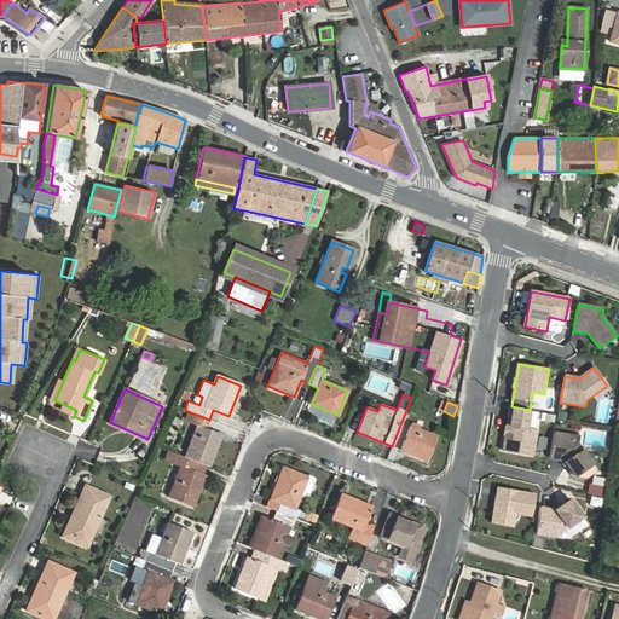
[(530,410),(512,406),(503,450),(533,455),(538,431),(526,428),(530,410)]
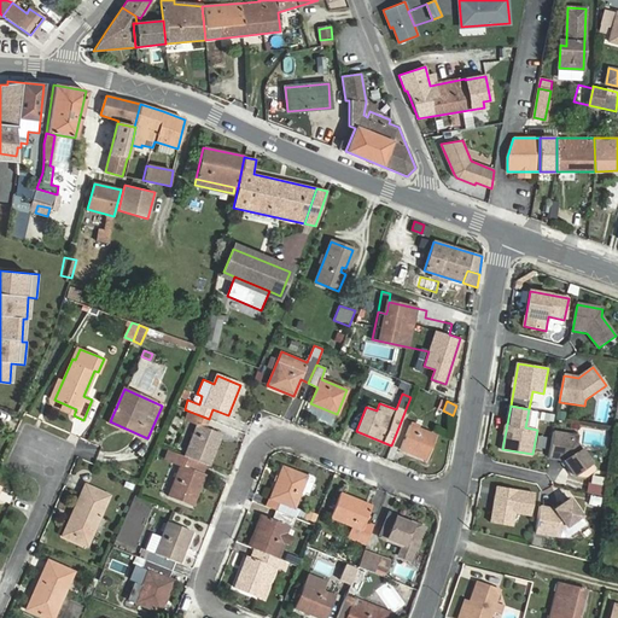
[(205,427),(209,419),(187,410),(184,420),(197,425),(185,456),(193,460),(209,466),(221,433),(205,427)]
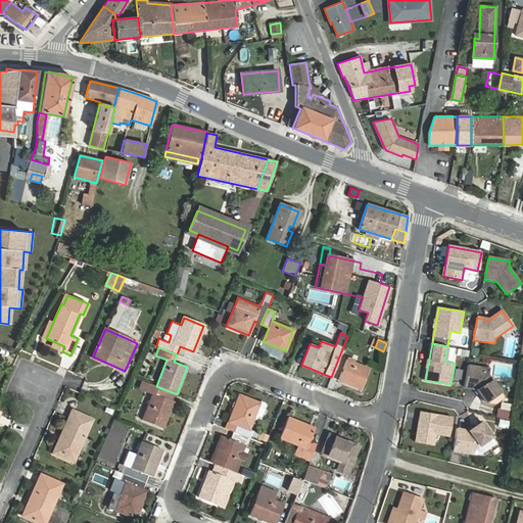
[(455,362),(457,348),(449,347),(447,361),(455,362)]
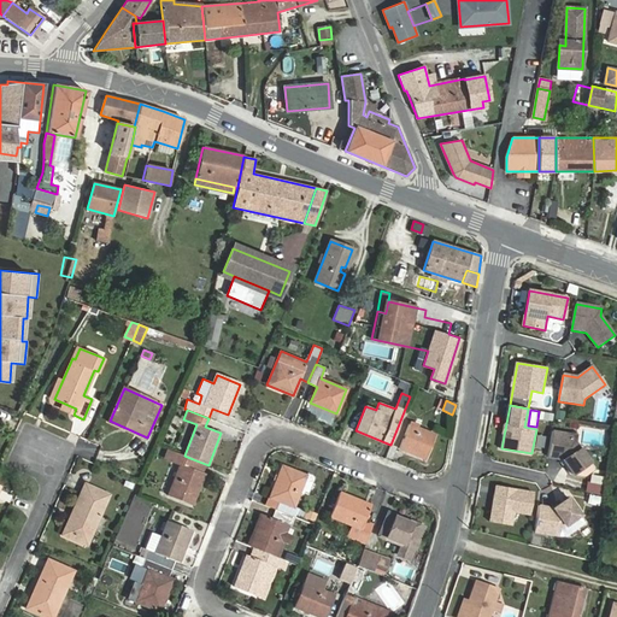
[(427,459),(436,435),(410,424),(400,448),(427,459)]
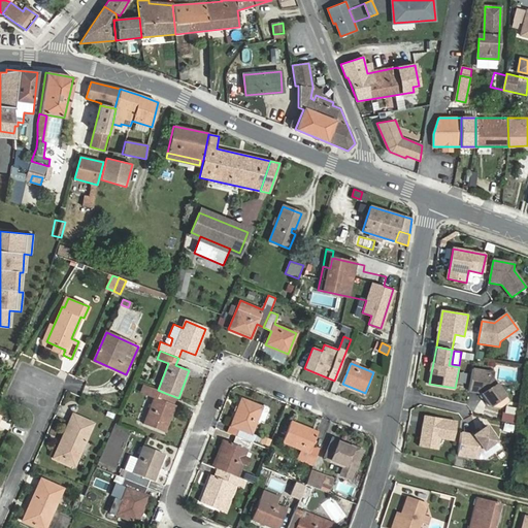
[(493,381),(494,374),(472,370),(468,392),(481,394),(491,407),(493,405),(505,396),(493,381)]
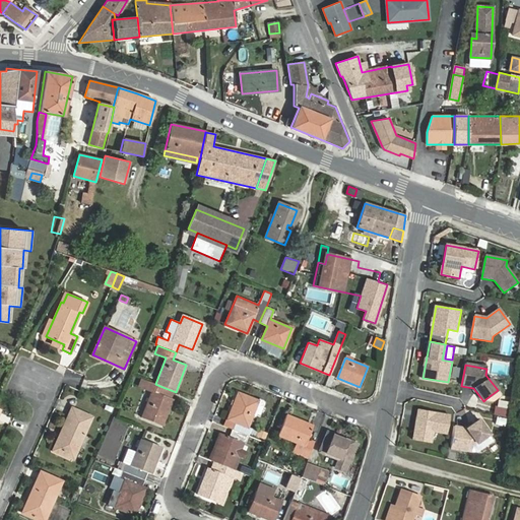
[(161,426),(173,399),(159,394),(163,387),(155,384),(142,379),(139,385),(151,391),(141,417),(161,426)]
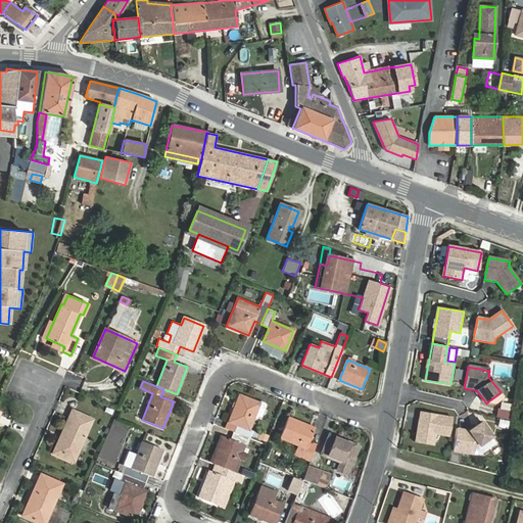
[(501,392),(488,401),(489,403),(496,403),(505,397),(501,392)]
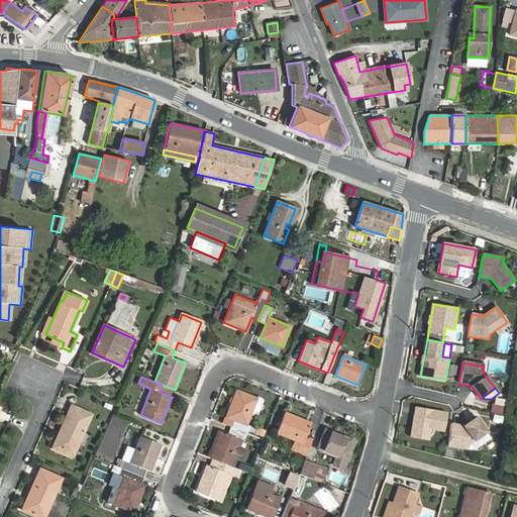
[(231,427),(246,432),(249,426),(246,424),(256,398),(236,390),(226,417),(233,420),(231,427)]
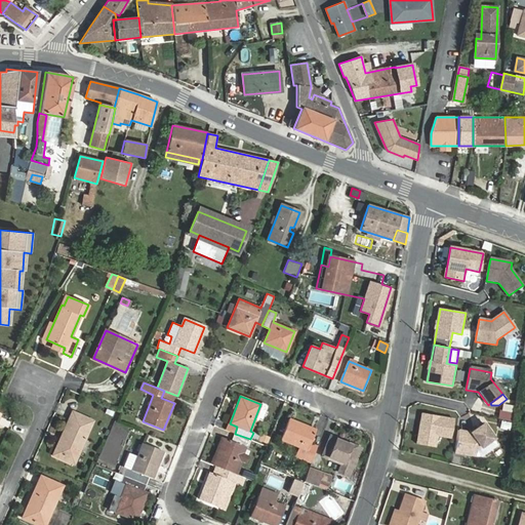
[(507,399),(503,410),(513,412),(516,401),(507,399)]
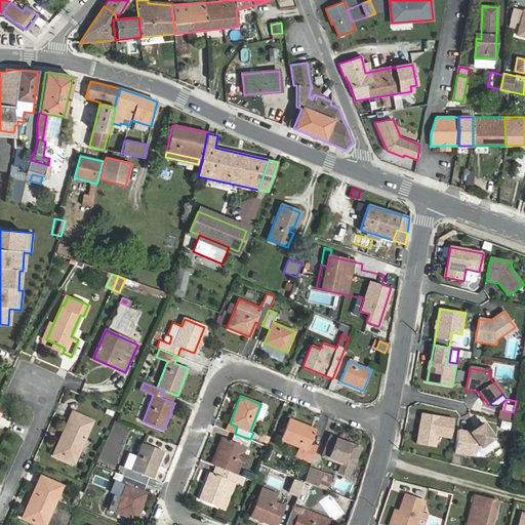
[(64,437),(56,452),(75,461),(92,420),(73,411),(62,436),(64,437)]
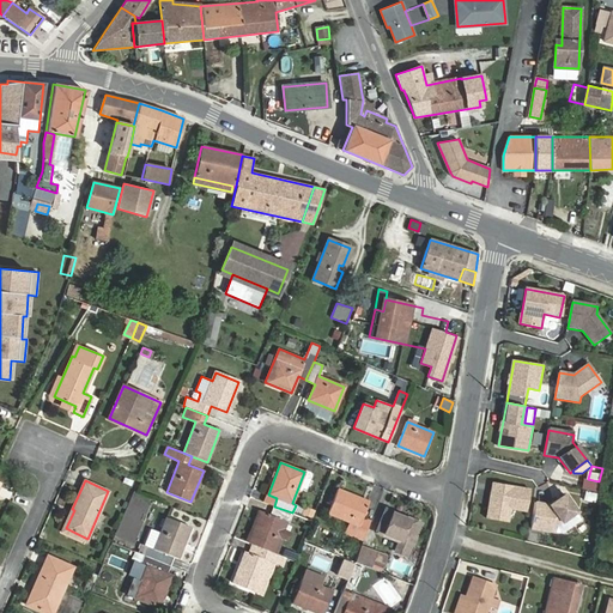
[(600,491),(600,481),(583,480),(583,490),(600,491)]
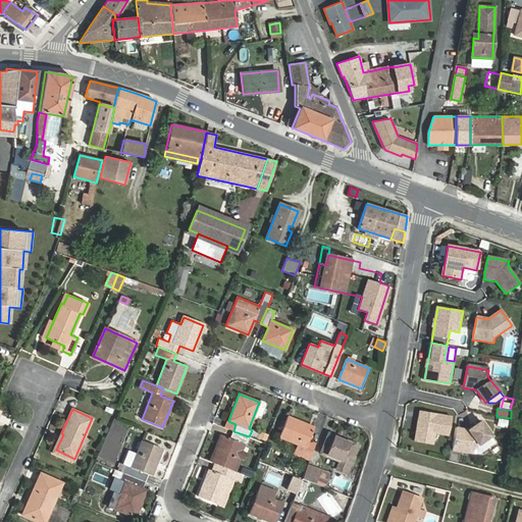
[(419,412),(414,441),(429,445),(431,432),(448,436),(452,418),(419,412)]
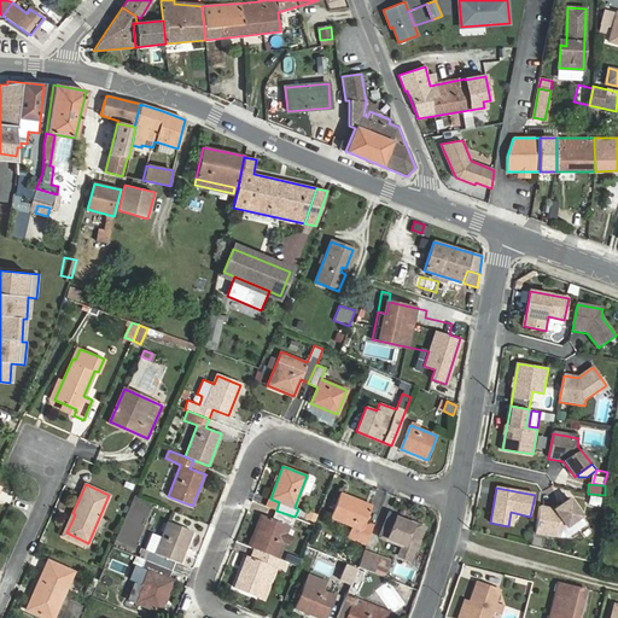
[(353,526),(349,536),(367,544),(374,525),(366,522),(372,506),(340,493),(331,518),(353,526)]
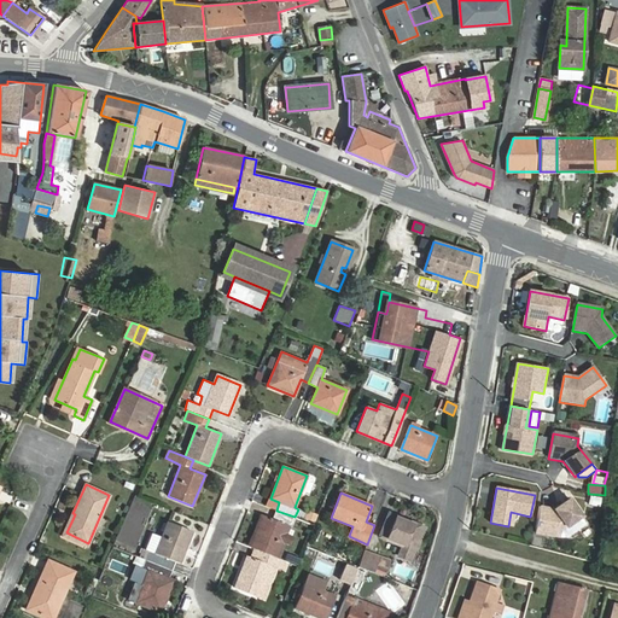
[(590,495),(589,505),(600,506),(601,496),(590,495)]
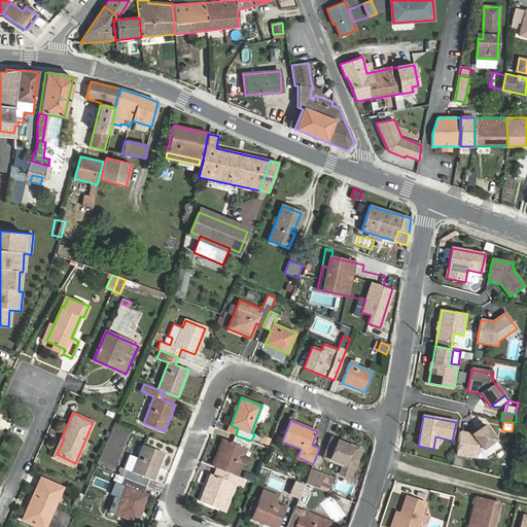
[(496,441),(485,426),(472,435),(459,432),(455,455),(478,459),(479,453),(496,441)]
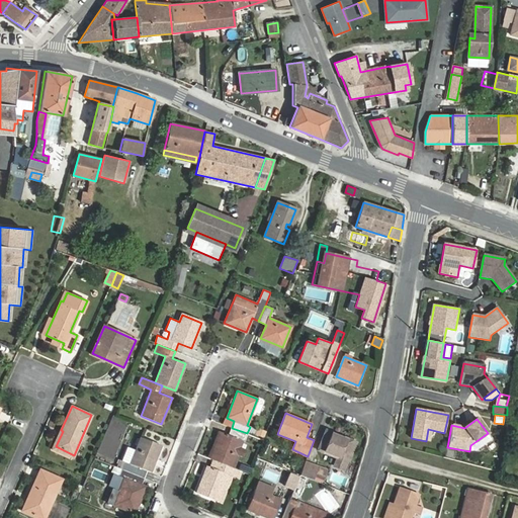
[(515,420),(507,419),(505,434),(513,435),(515,420)]
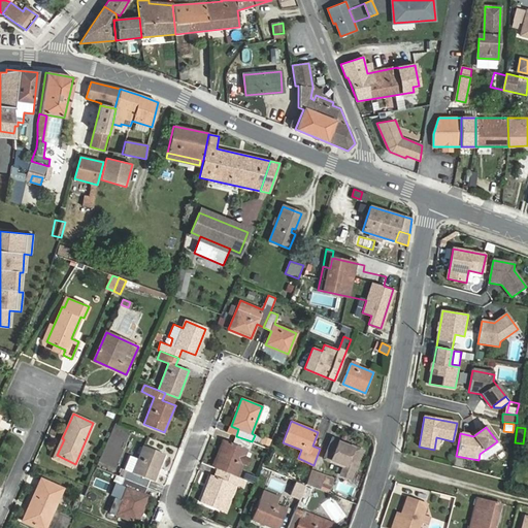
[(218,469),(235,475),(245,448),(249,450),(252,441),(236,436),(233,443),(224,439),(212,467),(218,469)]
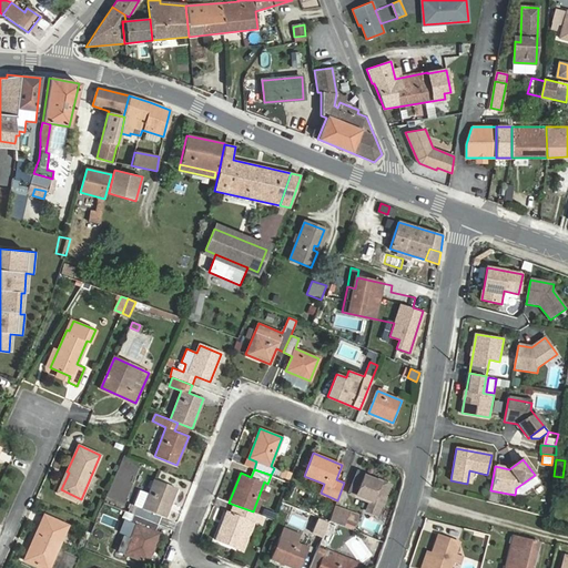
[(382,494),(386,483),(357,470),(348,493),(369,501),(382,506),(385,496),(382,494)]
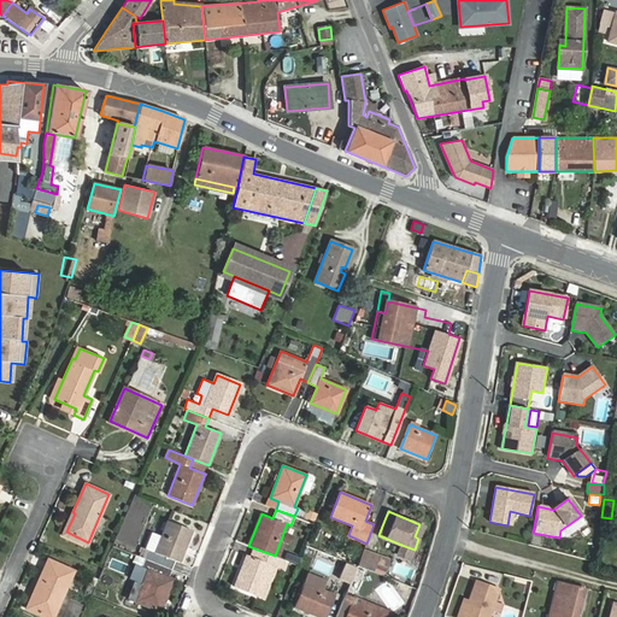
[(191,530),(168,521),(162,536),(151,532),(141,557),(145,558),(171,569),(175,559),(178,562),(191,530)]
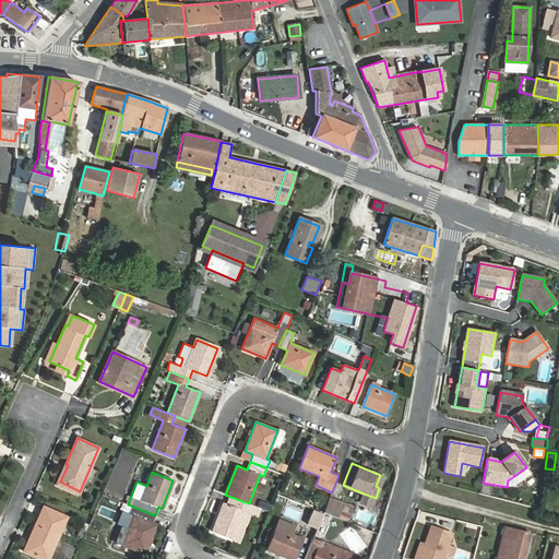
[(372,506),(376,498),(364,494),(360,501),(372,506)]
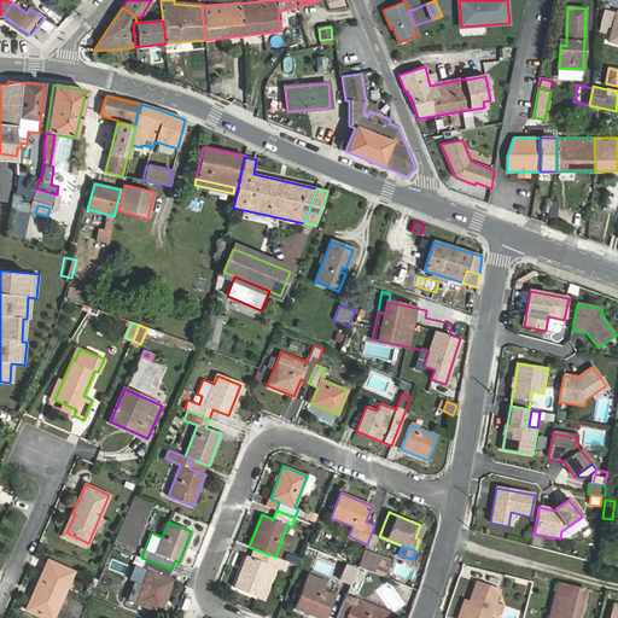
[(272,565),(281,570),(285,560),(275,557),(255,549),(251,557),(246,555),(234,587),(258,596),(272,565)]
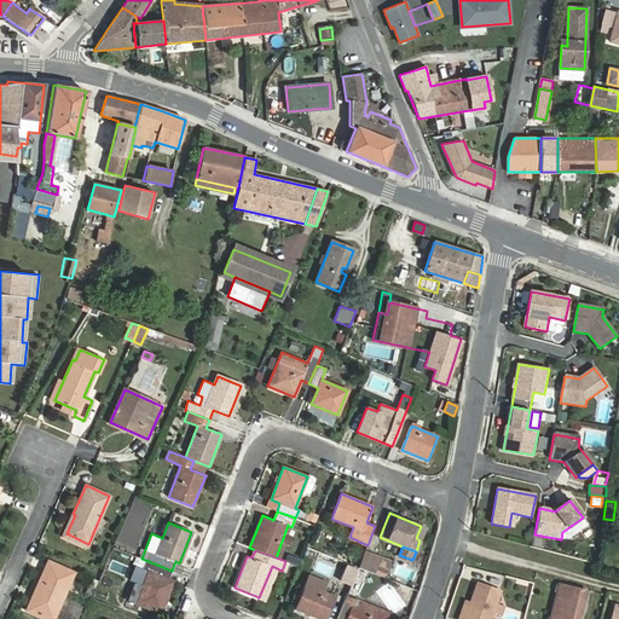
[(365,556),(362,565),(369,567),(371,559),(365,556)]
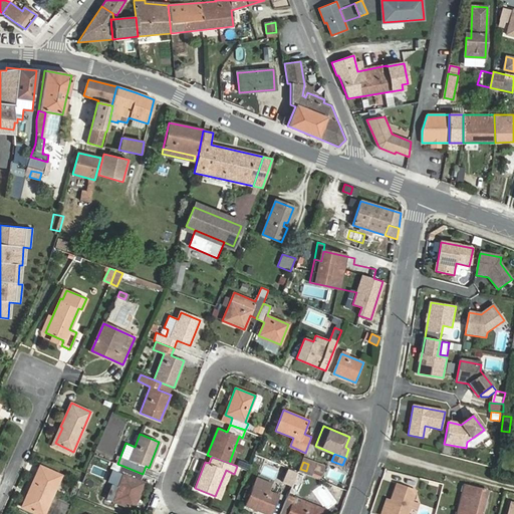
[(143,474),(120,465),(118,471),(123,473),(112,501),(133,509),(144,481),(141,480),(143,474)]
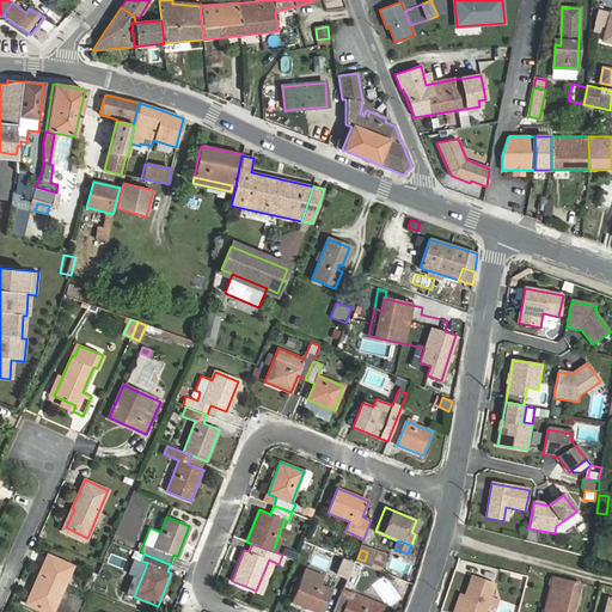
[(51,611),(73,565),(48,555),(26,603),(47,611),(51,611)]
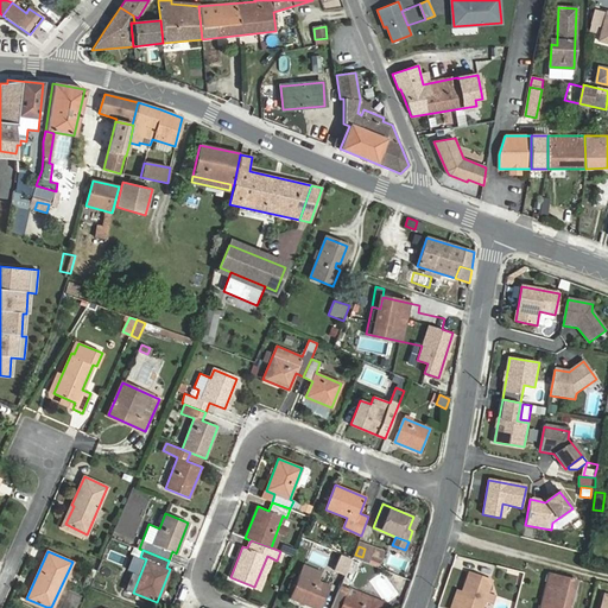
[(335,570),(344,574),(350,559),(340,556),(335,570)]
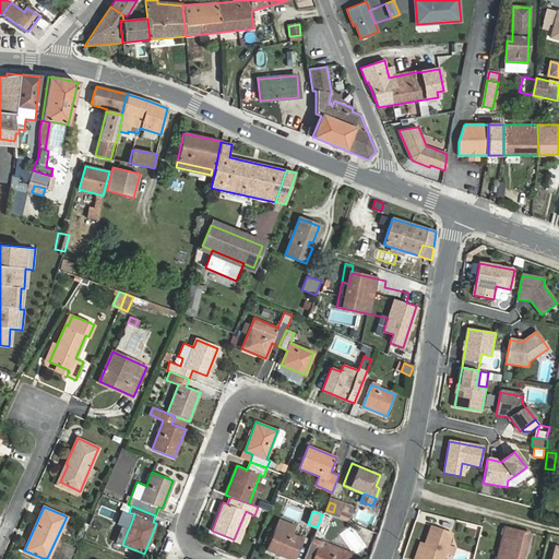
[(414,558),(444,558),(447,554),(453,557),(456,548),(450,545),(453,534),(431,525),(425,544),(420,542),(414,558)]
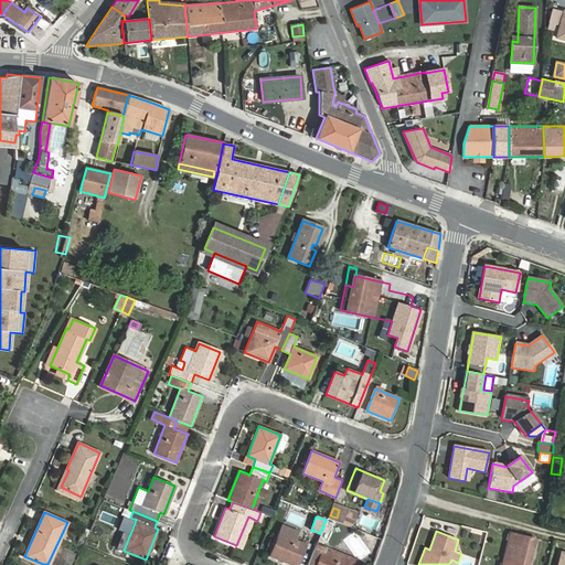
[(530,564),(536,540),(510,532),(501,564),(530,564)]
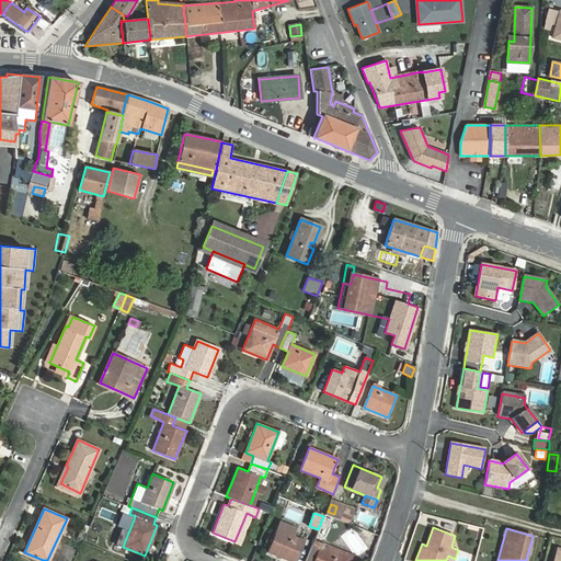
[(276,529),(267,551),(290,560),(296,560),(305,540),(276,529)]
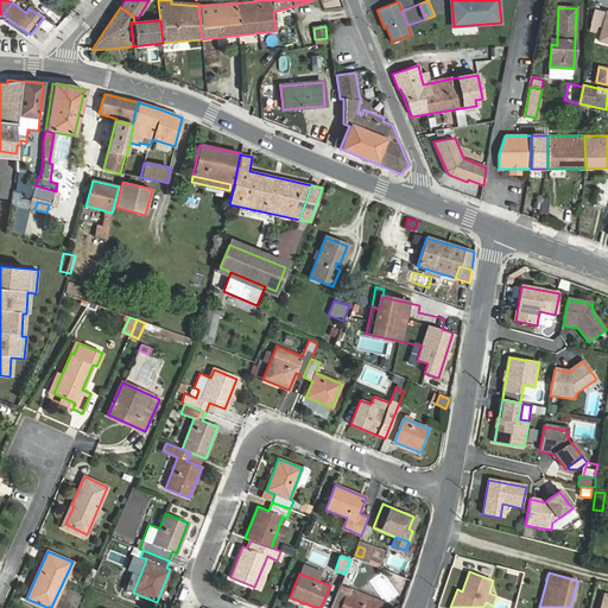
[(125,590),(132,593),(138,577),(132,575),(125,590)]
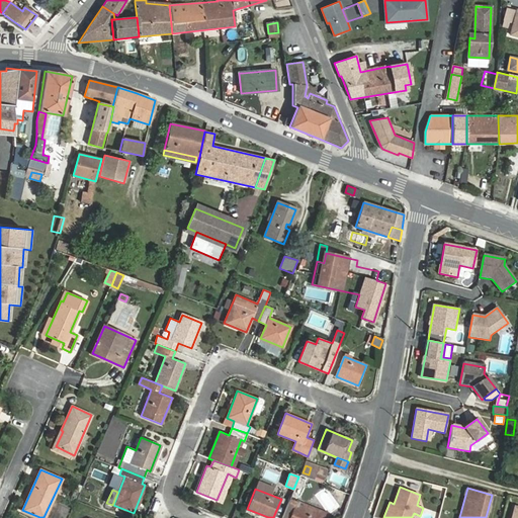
[(297,501),(295,506),(322,516),(326,517),(327,513),(297,501)]
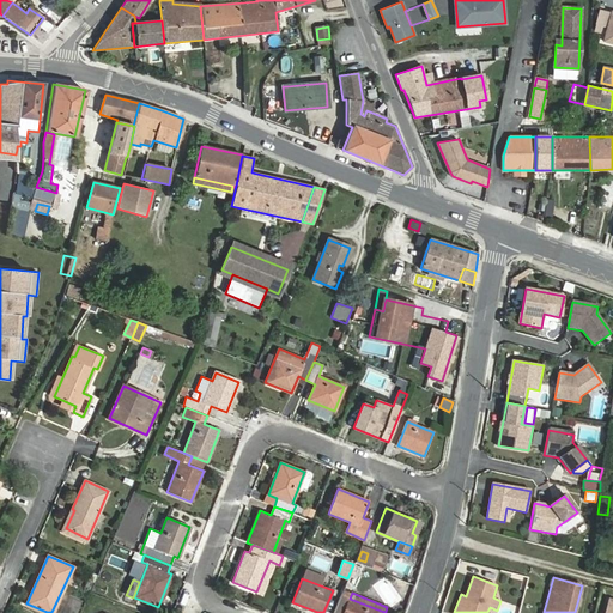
[(384,612),(386,612),(381,611),(350,599),(344,612),(384,612)]
